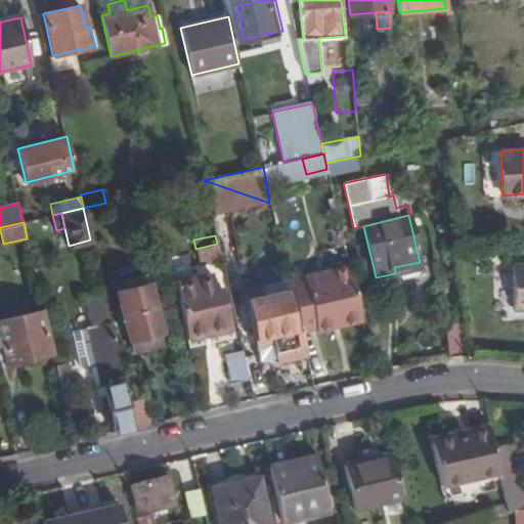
[(221,259),(217,244),(195,249),(200,264),(221,259)]
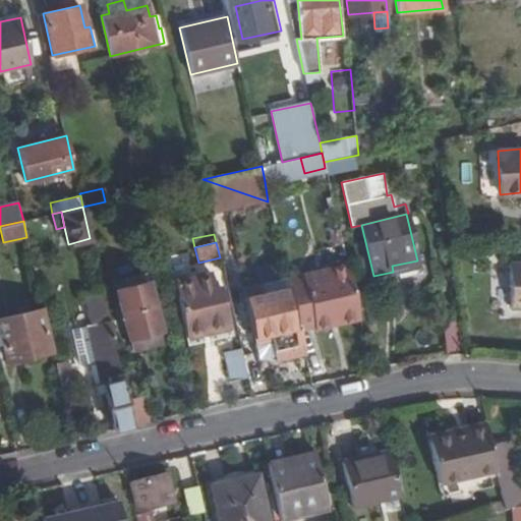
[(359,319),(347,264),(287,278),(299,330),(313,327),(314,329),(359,319)]
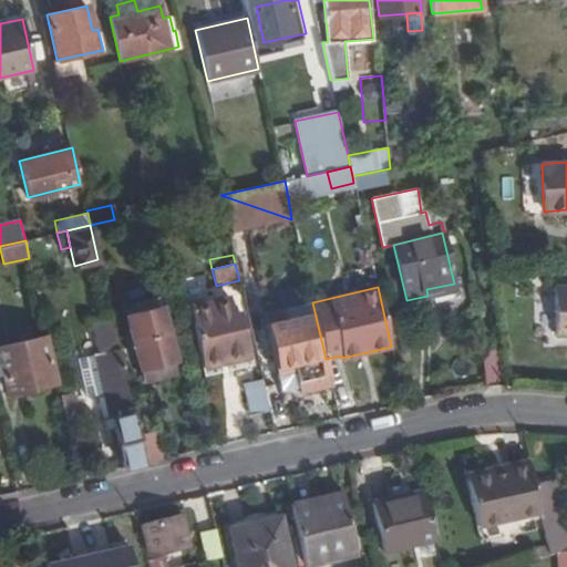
[(566,334),(566,287),(553,288),(554,336),(566,334)]
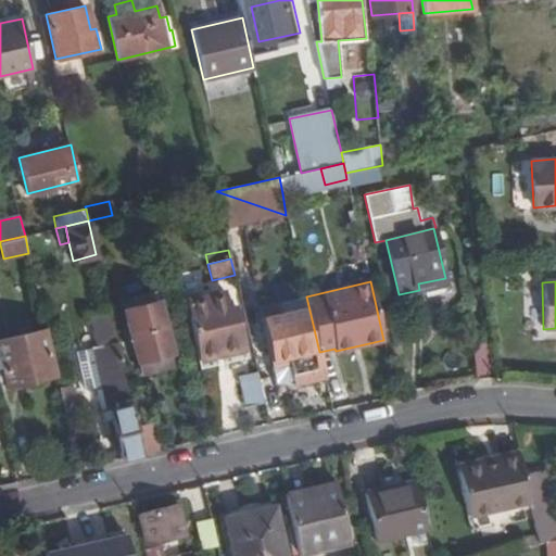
[(245,350),(236,305),(229,306),(225,291),(186,301),(200,359),(245,350)]
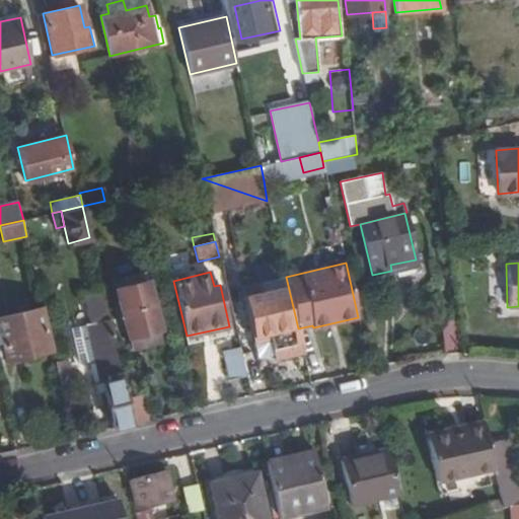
[(145,273),(125,278),(128,287),(147,282),(145,273)]
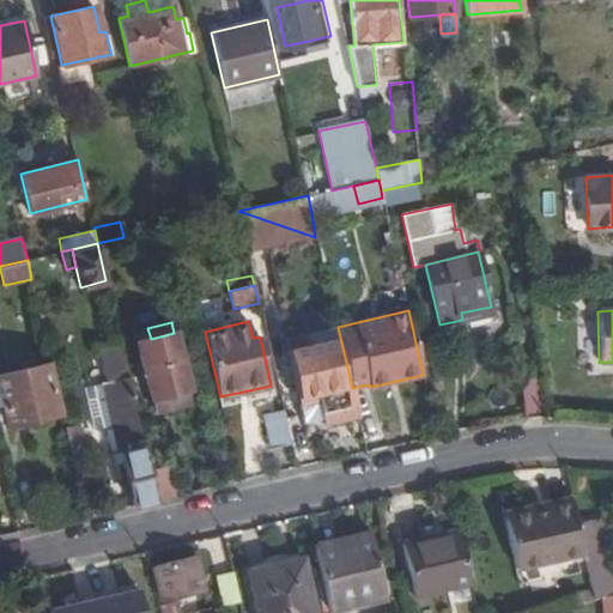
[(338,326),(285,338),(298,395),(316,392),(323,418),(323,422),(358,413),(352,388),(338,327),(338,326)]
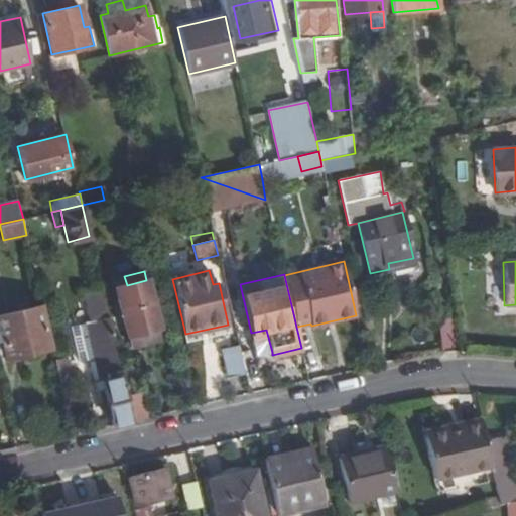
[(158,329),(146,280),(127,285),(115,288),(127,337),(158,329)]
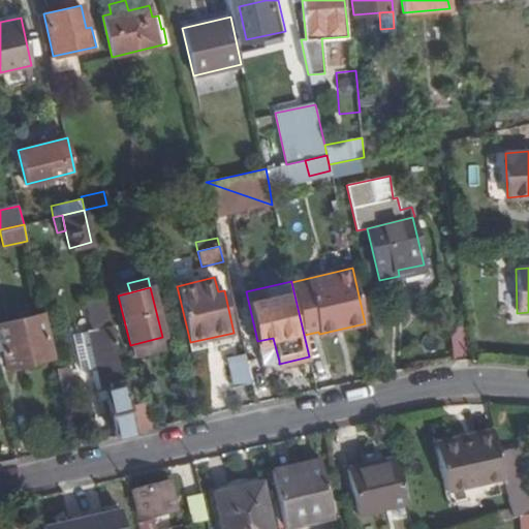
[(104,299),(86,303),(92,329),(92,331),(87,332),(96,368),(102,391),(104,400),(107,399),(116,436),(135,432),(130,407),(111,324),(104,299)]
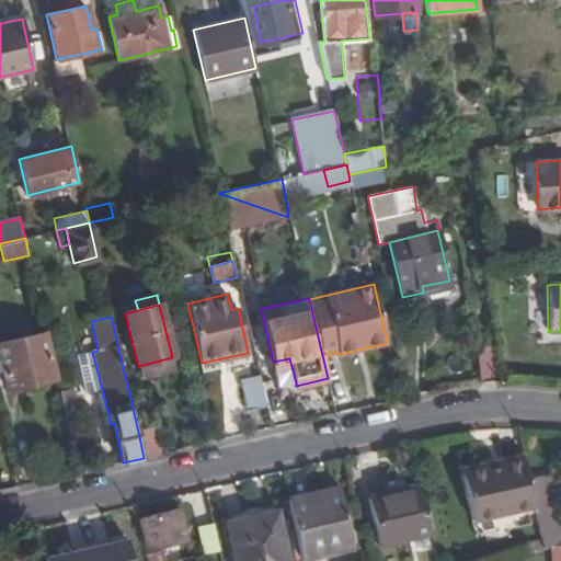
[(54,378),(43,333),(0,343),(0,359),(2,370),(8,390),(54,378)]
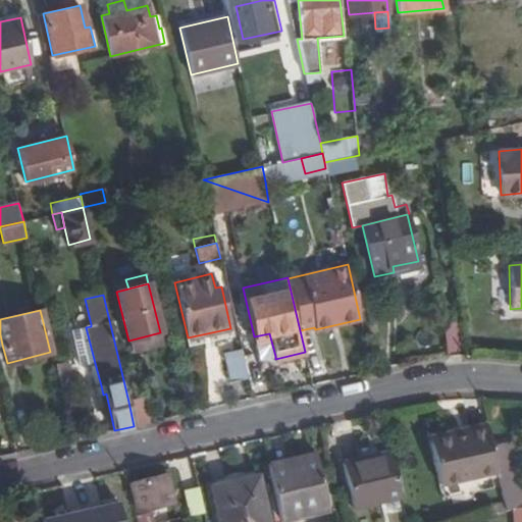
[(70,329),(80,365),(95,363),(86,327),(70,329)]
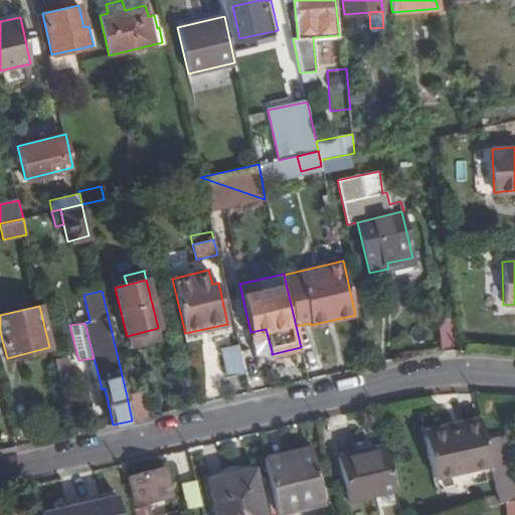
[(130,348),(162,340),(158,328),(127,336),(130,348)]
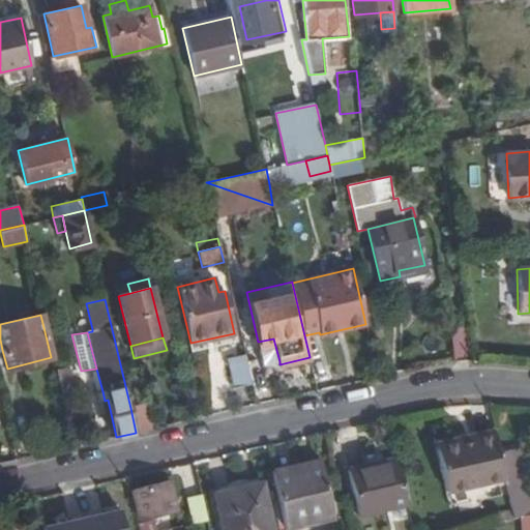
[(258,342),(263,365),(280,361),(273,339),(258,342)]
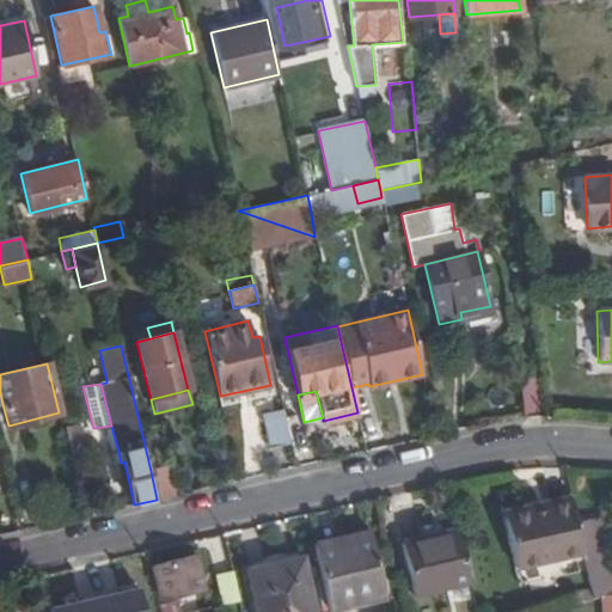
[(291,444),(282,409),(263,414),(270,448),(291,444)]
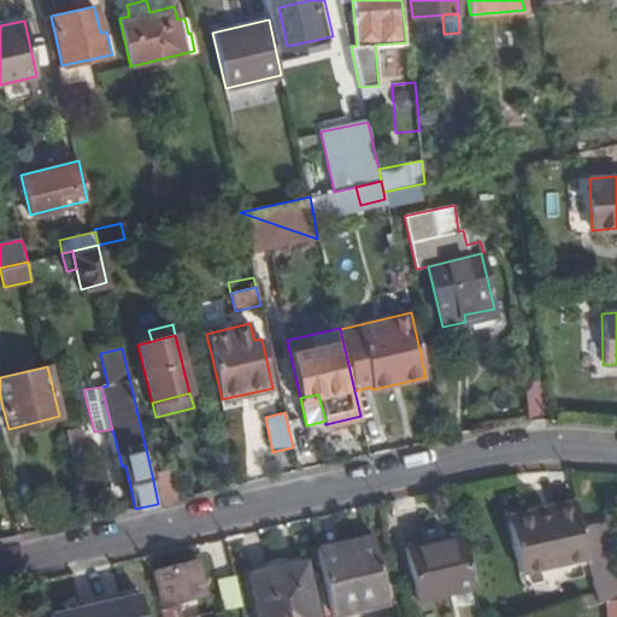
[(87,462),(78,429),(66,433),(75,465),(87,462)]
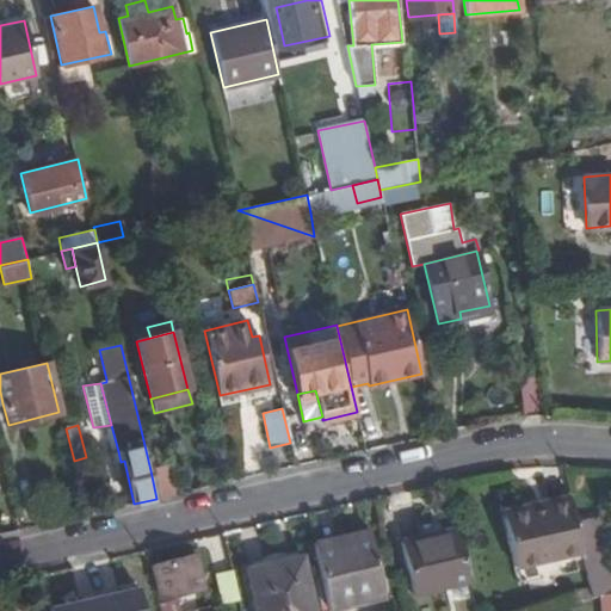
[(177,494),(171,466),(150,470),(156,499),(177,494)]
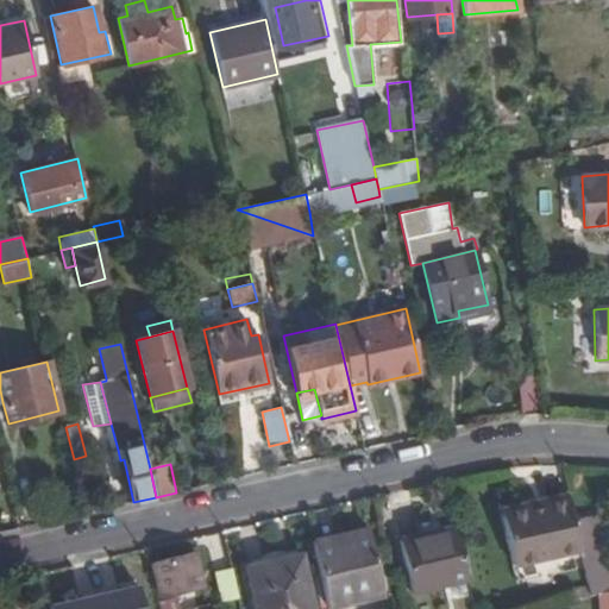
[(502,515),(513,564),(579,548),(567,496),(542,502),(544,507),(502,515)]
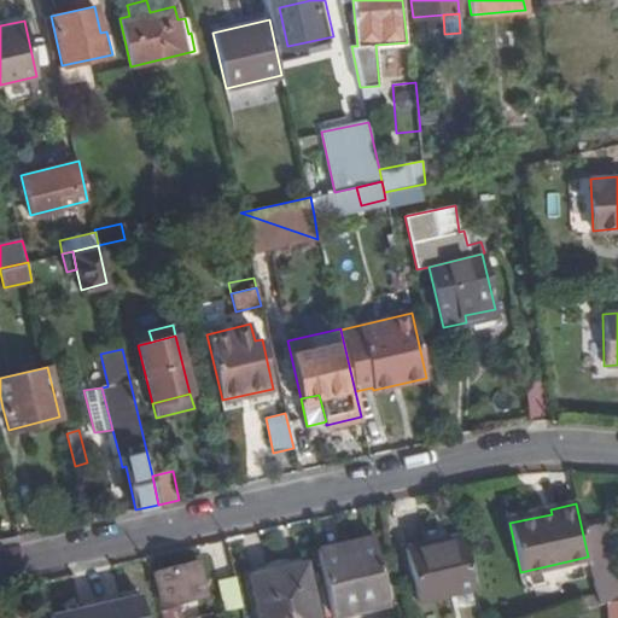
[(374,544),(372,535),(316,548),(319,558),(374,544)]
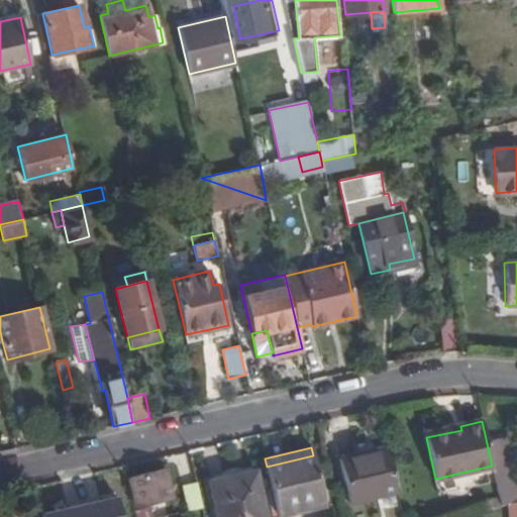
[(338,458),(348,502),(396,491),(387,447),(338,458)]
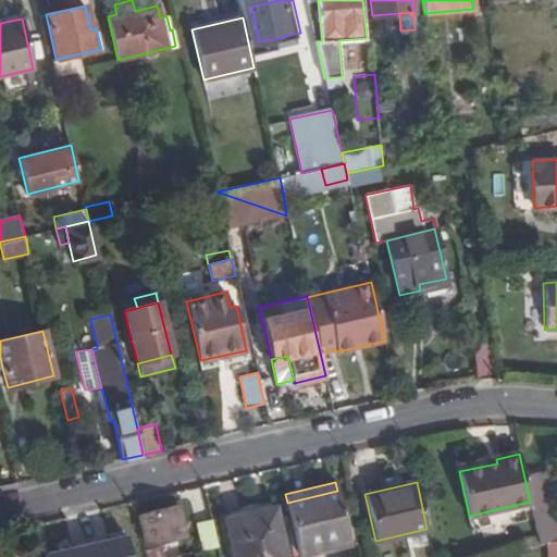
[(349,543),(337,491),(287,503),(299,555),(349,543)]
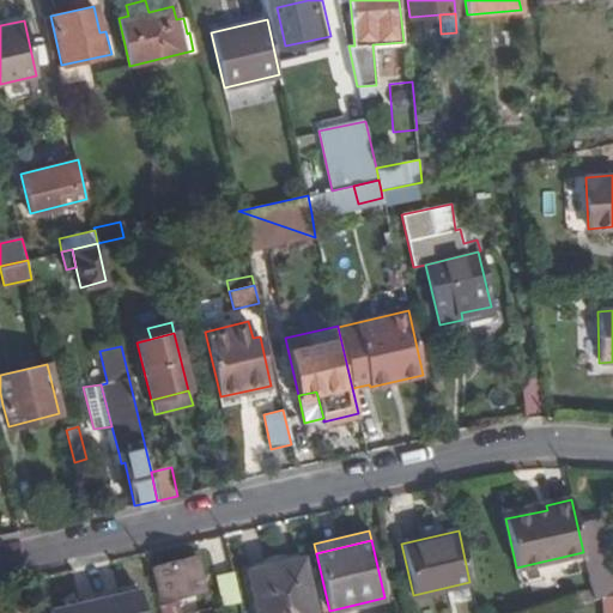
[(195,554),(152,566),(161,601),(186,595),(183,588),(202,583),(195,554)]
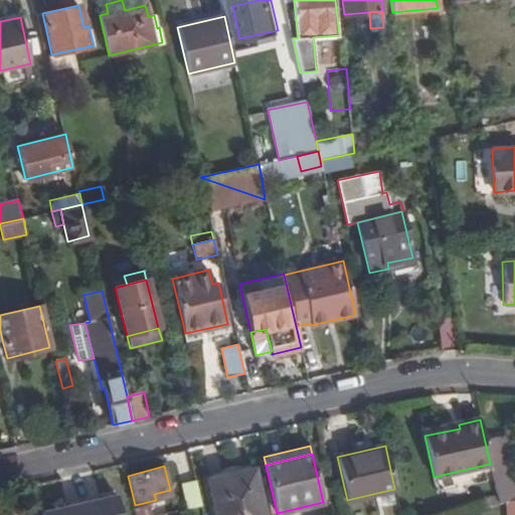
[(264,514),(253,468),(208,479),(216,514),(264,514)]
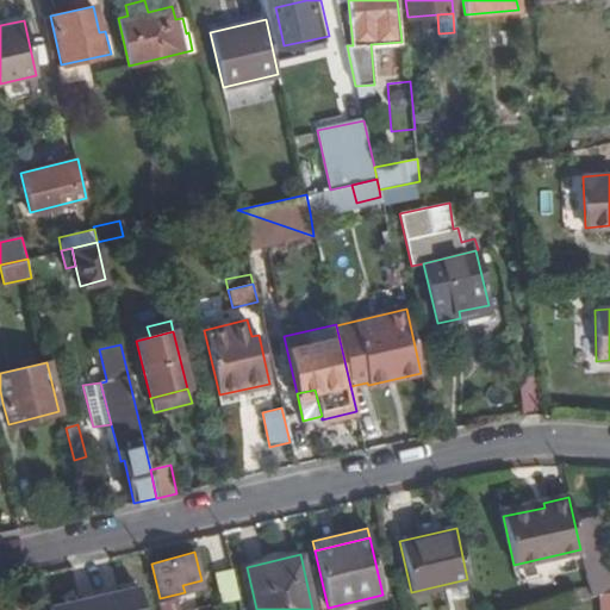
[(232,568),(216,573),(223,602),(240,598),(232,568)]
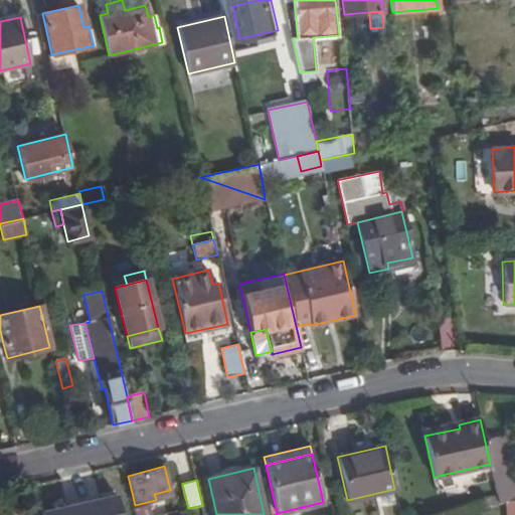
[(172,496),(170,490),(154,494),(156,500),(172,496)]
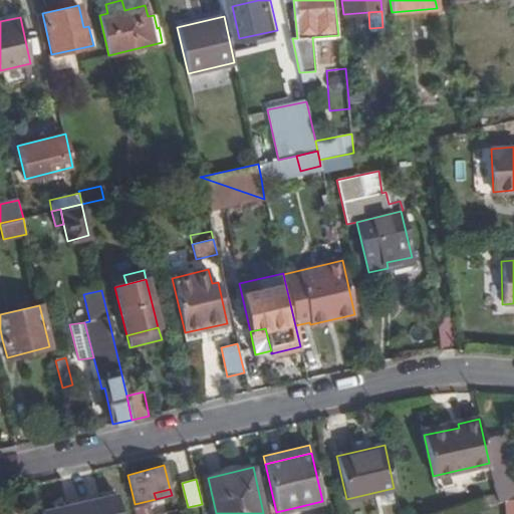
[(42,513),(122,513),(117,493),(42,511),(42,513)]
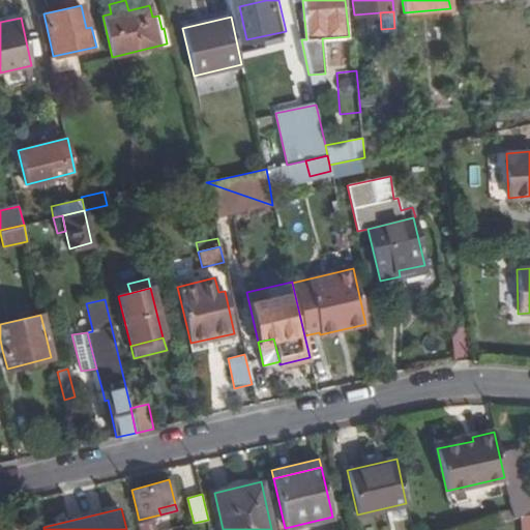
[(511,509),(502,511),(504,521),(513,518),(511,509)]
